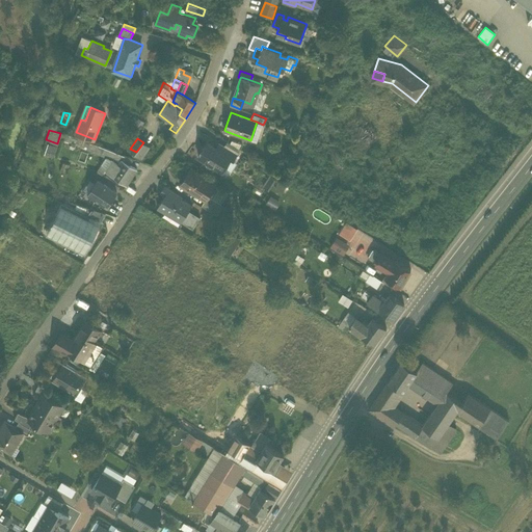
[(46,141),(43,153),(53,156),(56,144),(46,141)]
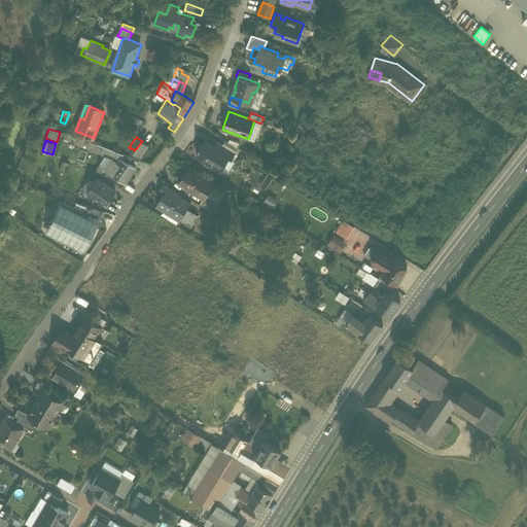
[(225,140),(222,144),(236,152),(238,148),(225,140)]
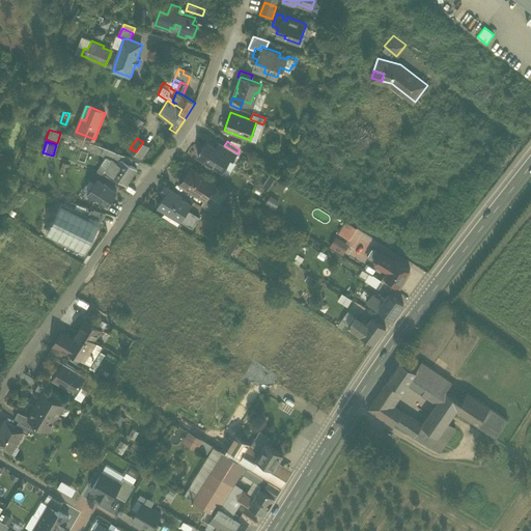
[(149,146),(143,142),(136,151),(142,157),(149,146)]
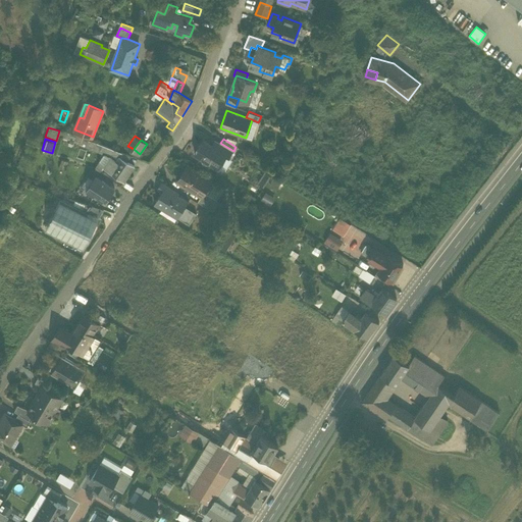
[(209,162),(219,168),(227,155),(217,148),(212,145),(204,140),(196,153),(203,158),(203,160),(207,162),(209,162)]
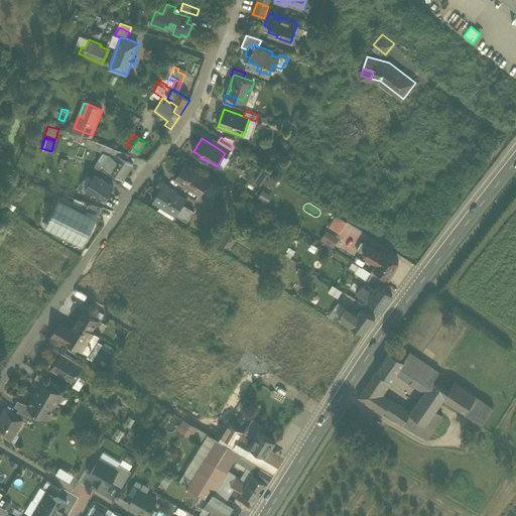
[(110,155),(116,159),(119,155),(121,152),(122,151),(95,140),(93,145),(104,149),(104,153),(110,155)]
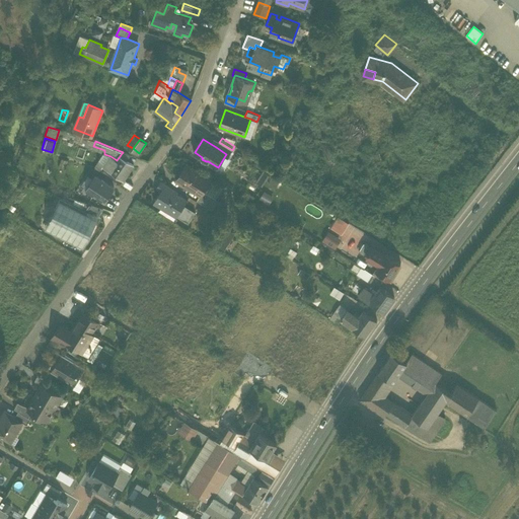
[(226,154),(228,156),(232,150),(219,142),(216,147),(226,154)]
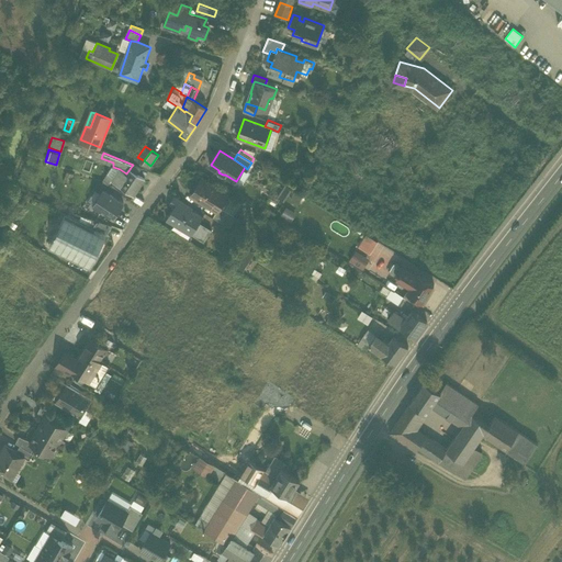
[(108,176),(113,180),(120,169),(113,167),(108,176)]
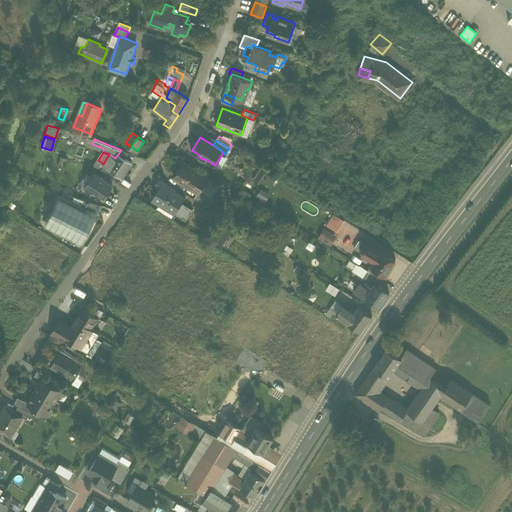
[(115,158),(109,154),(103,164),(109,167),(115,158)]
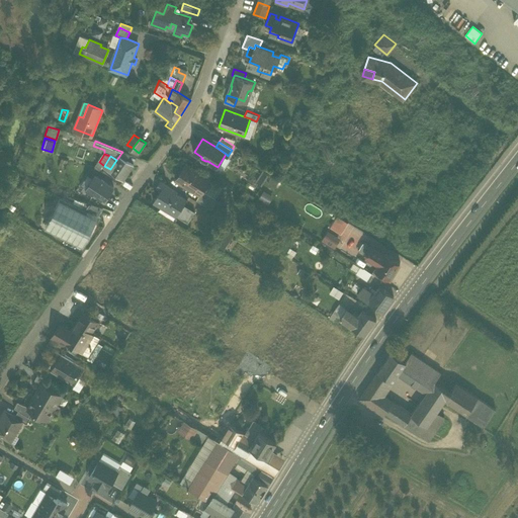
[(119,156),(116,160),(110,169),(109,171),(123,180),(134,166),(119,156)]
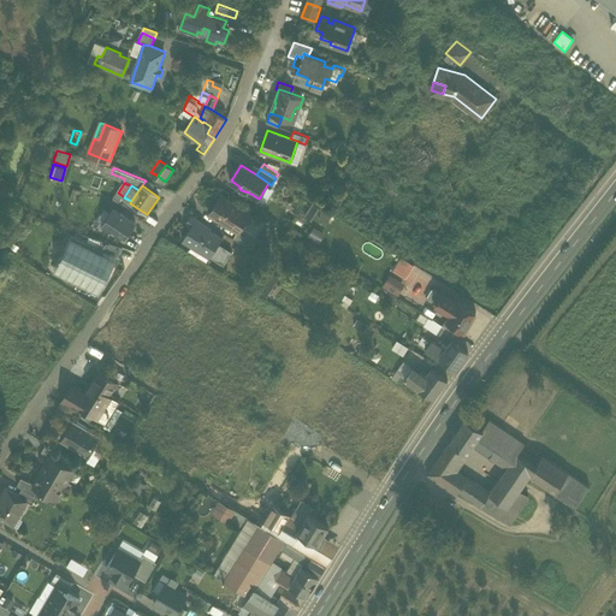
[(237,231),(238,231),(242,226),(250,213),(221,196),(211,214),(237,231)]
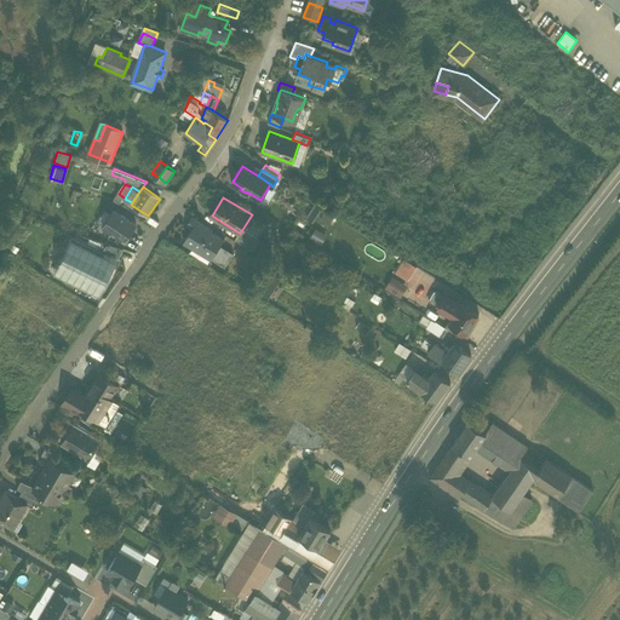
[(305,218),(314,223),(322,207),(315,202),(305,218)]
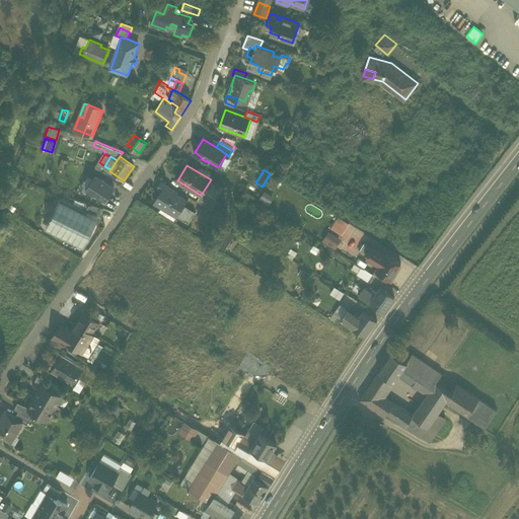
[(114,189),(95,175),(85,190),(104,202),(114,189)]
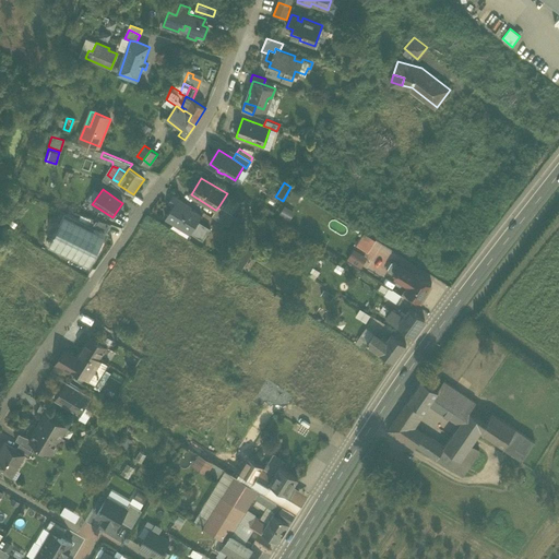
[(300,195),(293,190),(288,195),(297,202),(300,195)]
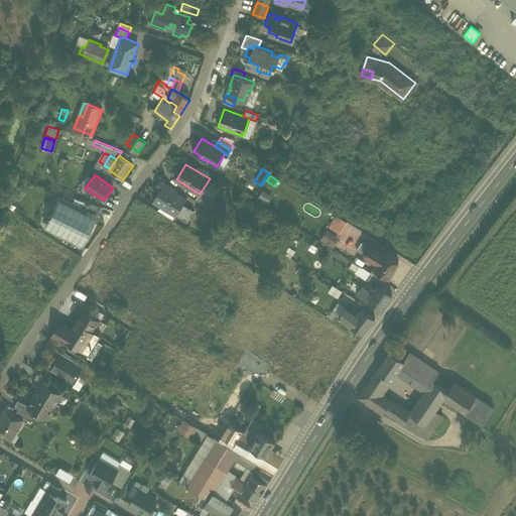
[(160,189),(165,192),(168,188),(169,186),(159,180),(156,186),(160,189)]
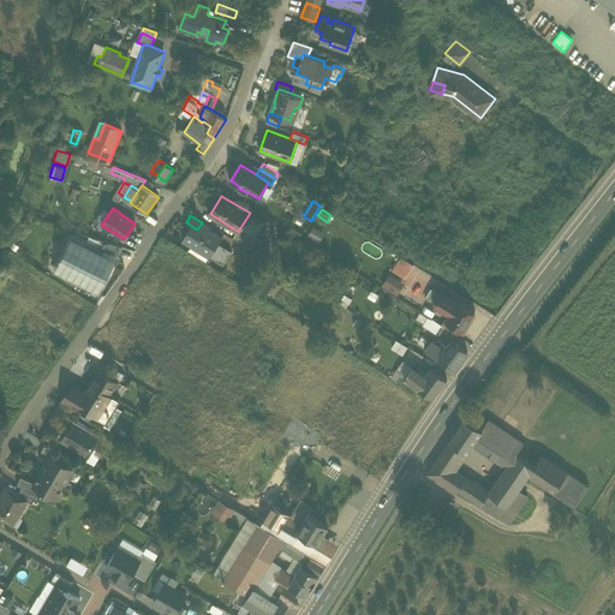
[(197,245),(212,254),(218,243),(221,238),(209,231),(201,225),(197,230),(191,226),(183,239),(196,248),(197,245)]
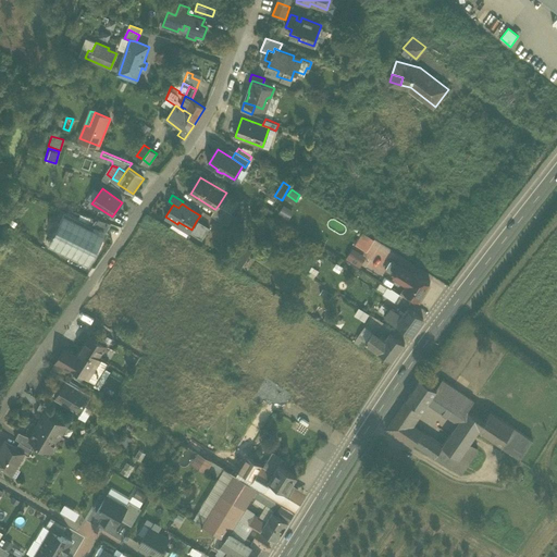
[(211,214),(225,223),(232,212),(219,205),(215,209),(214,209),(211,214)]
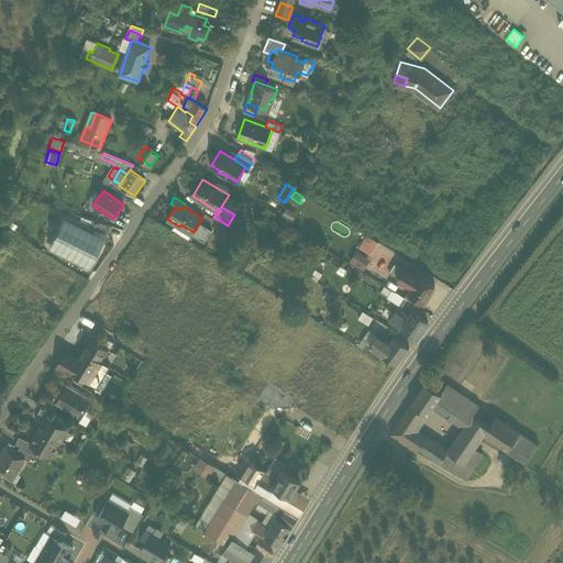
[(287,207),(282,214),(293,222),(298,213),(287,207)]
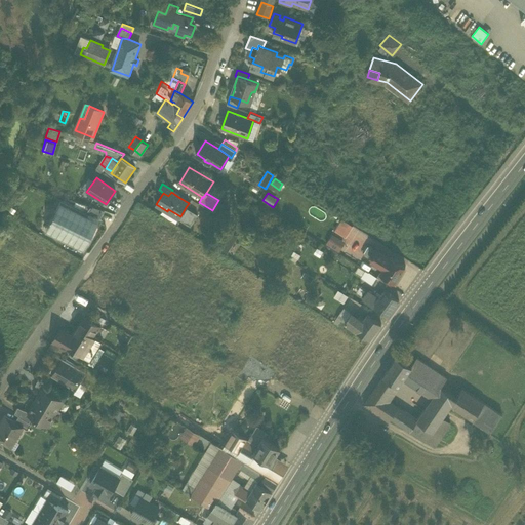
[(99,221),(61,202),(45,230),(84,250),(99,221)]
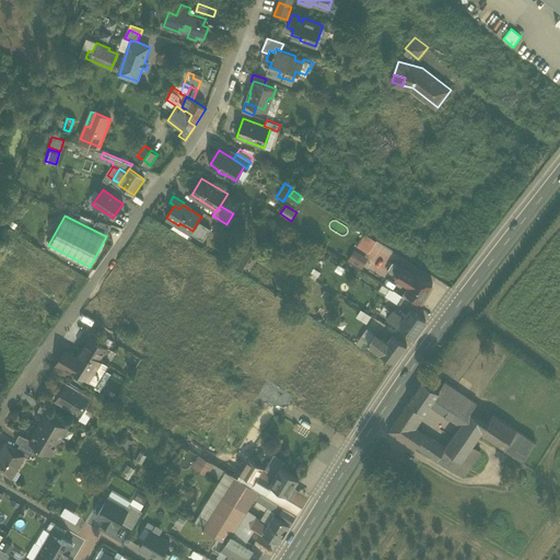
[(112,225),(93,219),(90,225),(106,234),(112,225)]
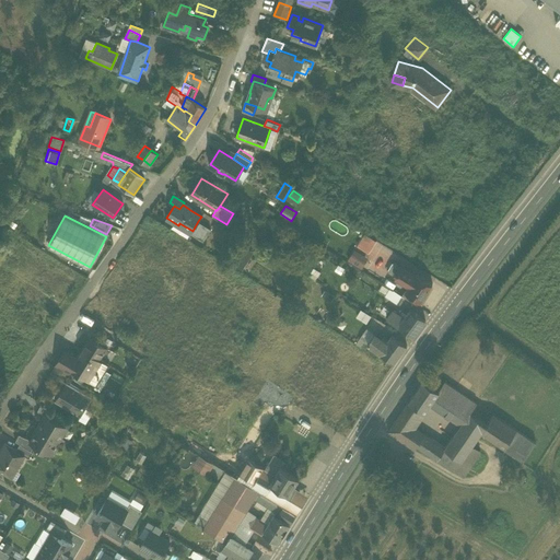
[(198,221),(193,231),(190,233),(203,241),(211,229),(198,221)]
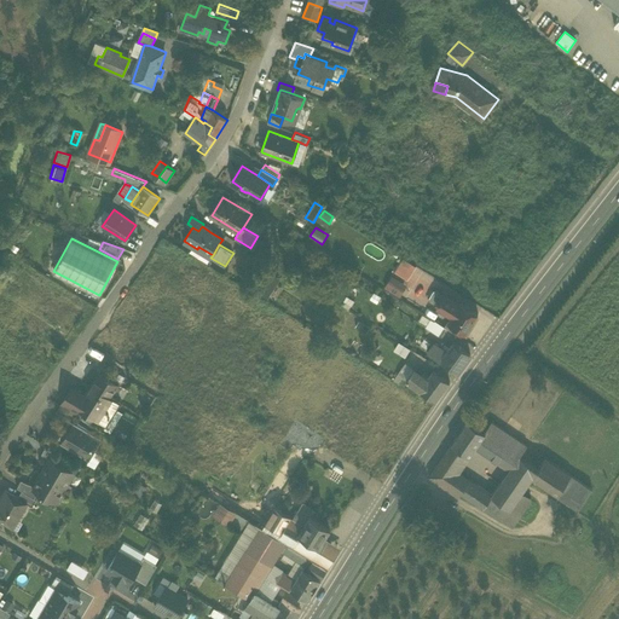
[(197,249),(210,258),(213,255),(198,247),(197,249)]
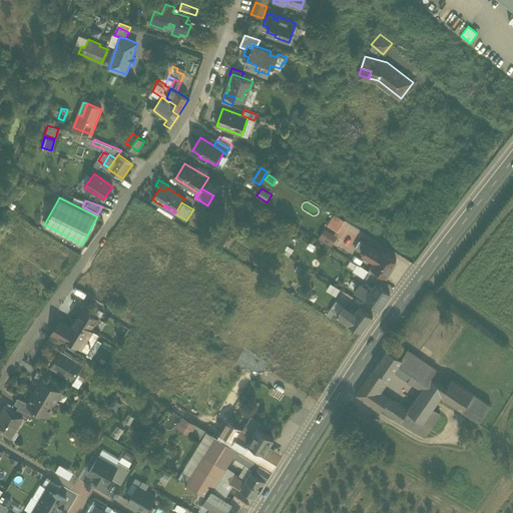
[(345,220),(334,213),(328,224),(338,230),(345,220)]
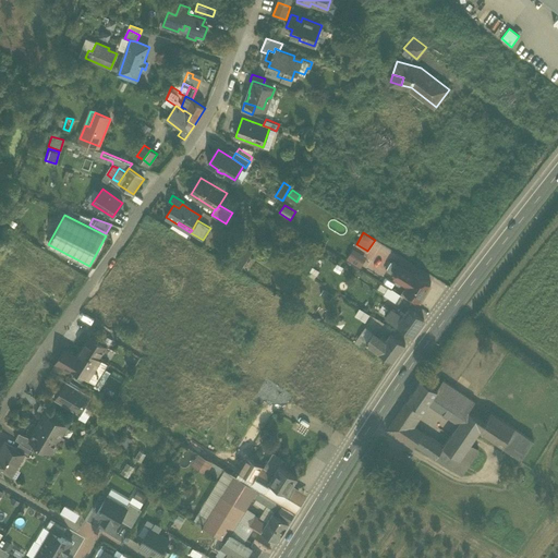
[(361,267),(366,257),(353,249),(347,257),(361,267)]
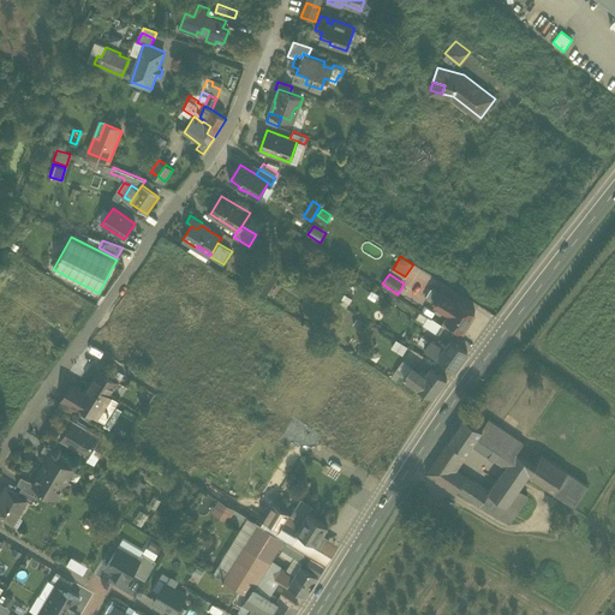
[(262,293),(267,296),(274,284),(269,280),(262,293)]
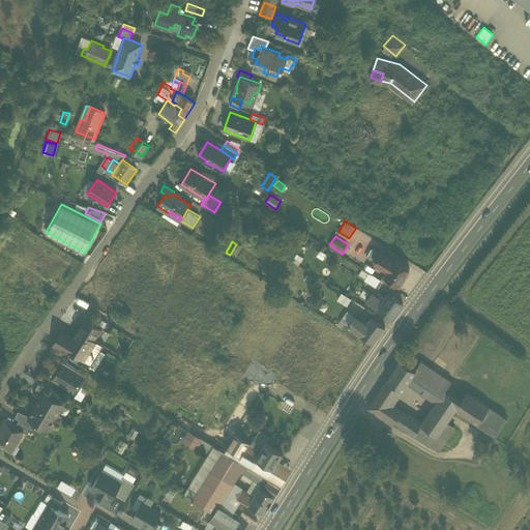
[(366,257),(373,260),(379,249),(373,246),(366,257)]
